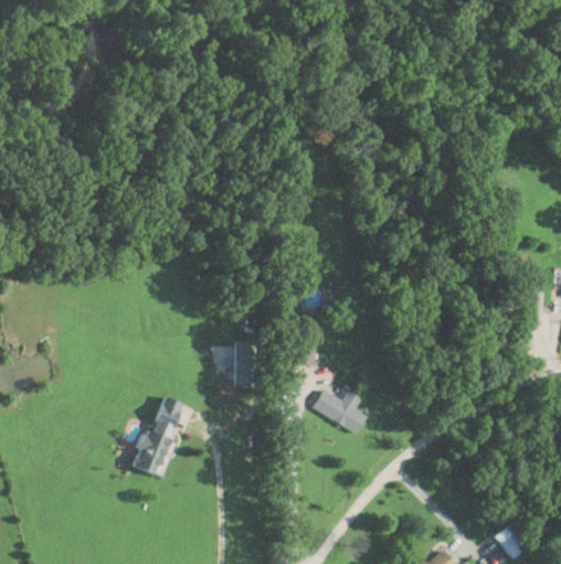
[(296,365),(315,365),(315,343),(296,343),(296,365)]
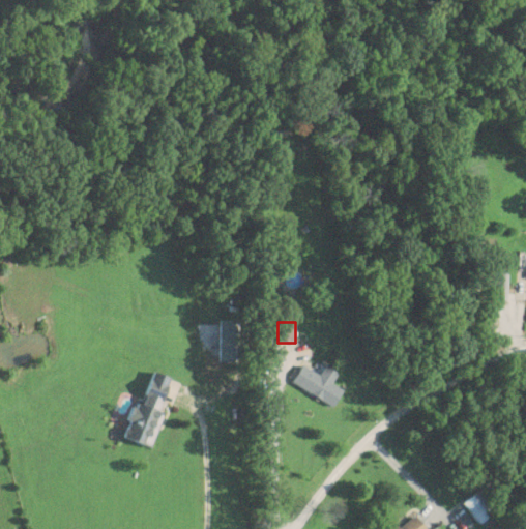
[(293,381),(332,408),(344,391),(304,364),(293,381)]
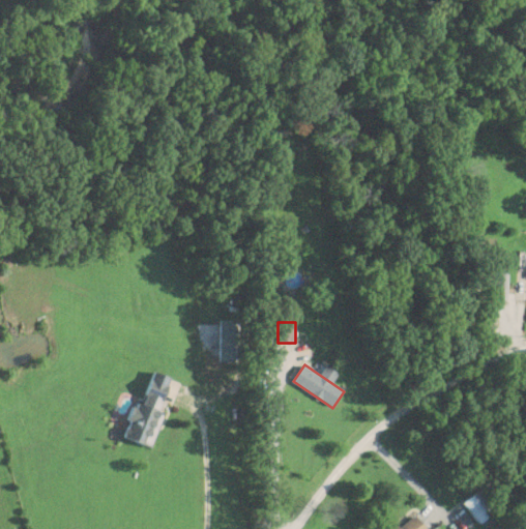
[(130,437),(153,445),(178,378),(155,370),(130,437)]
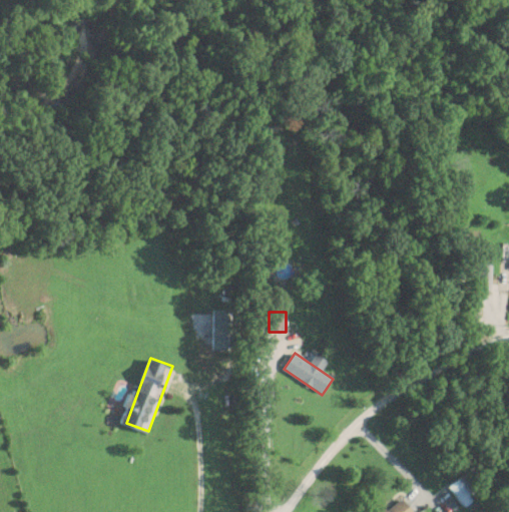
[(447,487),(465,507),(480,494),(461,474),(447,487)]
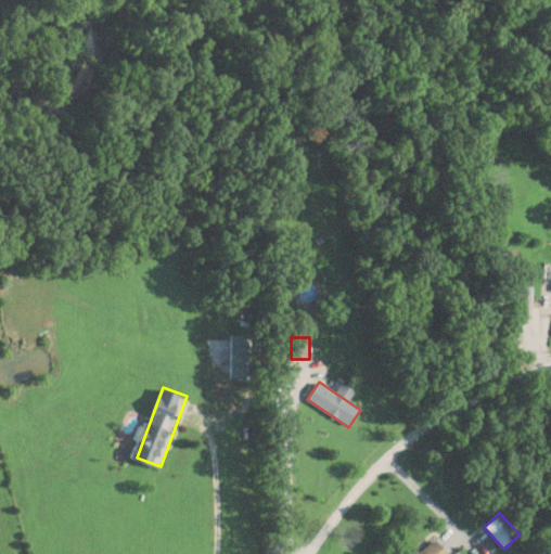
[(441,553),(434,539),(409,553),(441,553)]
